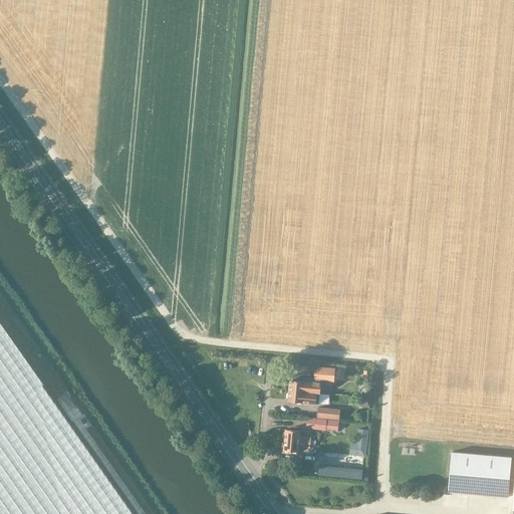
[(133,513),(0,325),(0,513),(133,513)]
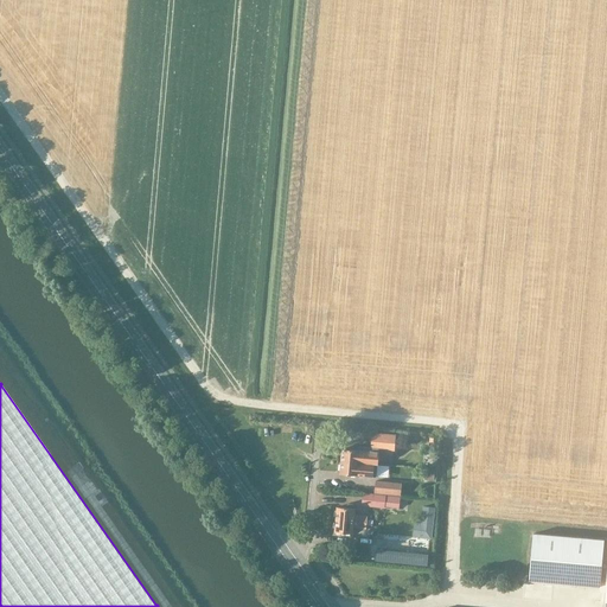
[(372,434),(371,448),(379,449),(394,451),(395,436),(372,434)]
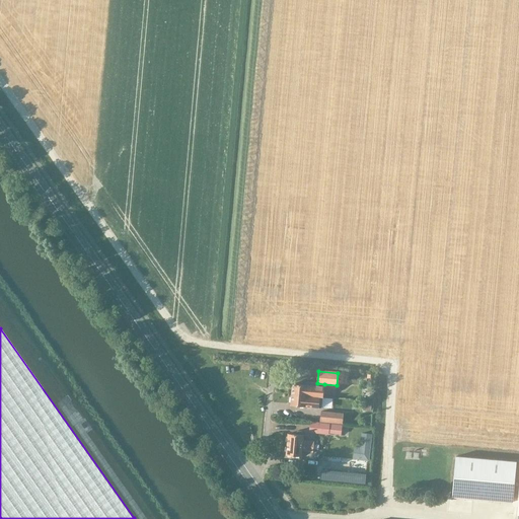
[(367,382),(368,373),(360,373),(360,381),(367,382)]
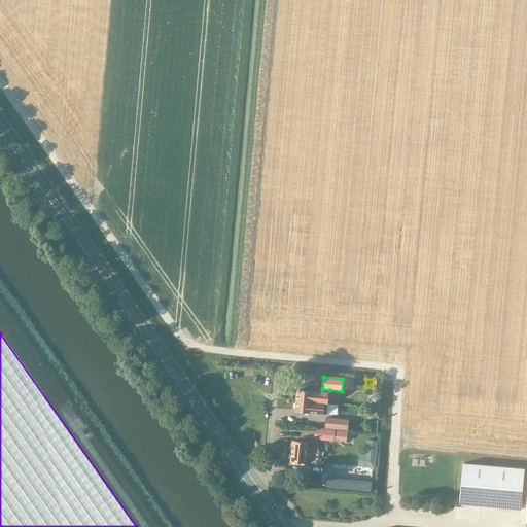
[(296,401),(328,403),(329,390),(322,389),(313,388),(312,391),(297,390),(296,401)]
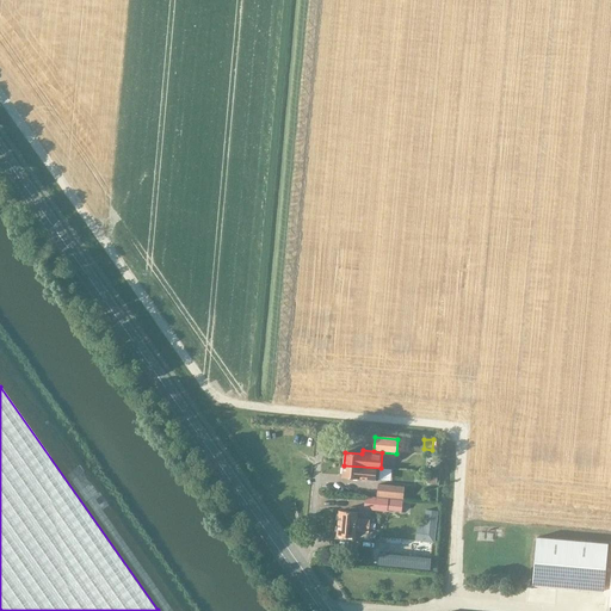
[(381,468),(344,466),(343,477),(360,480),(363,482),(366,482),(370,480),(380,481),(381,468)]
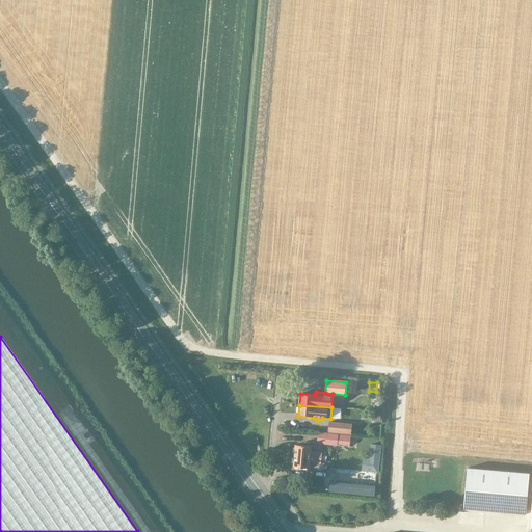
[(372,421),(379,422),(380,414),(372,414),(372,421)]
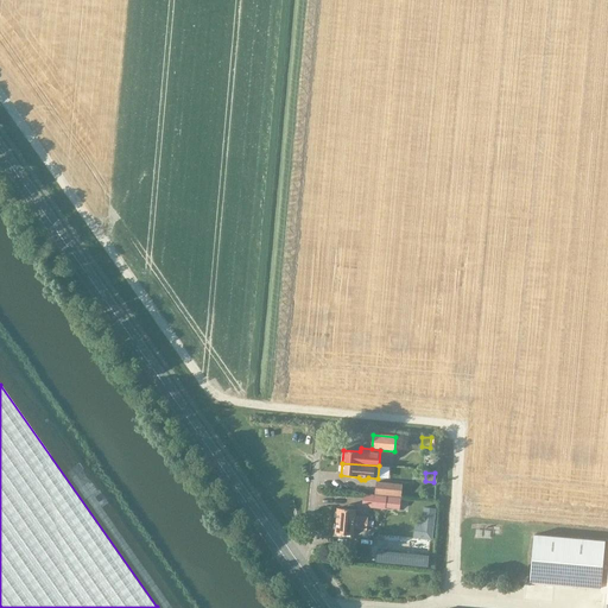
[(374,494),(400,496),(401,485),(375,482),(374,494)]
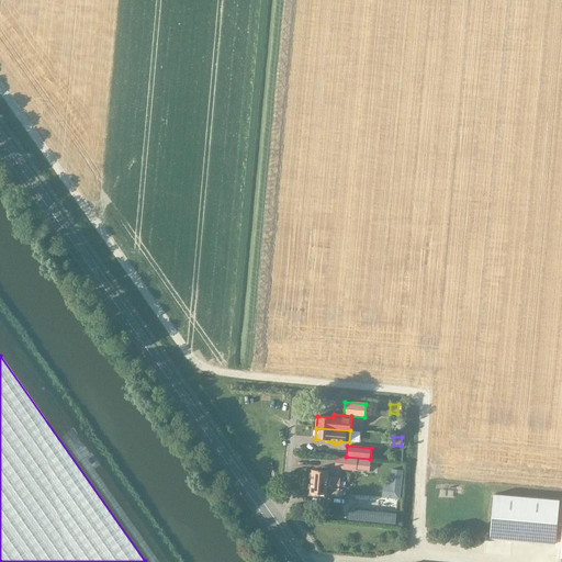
[(356,469),(369,471),(370,461),(334,458),(333,468),(356,470),(356,469)]
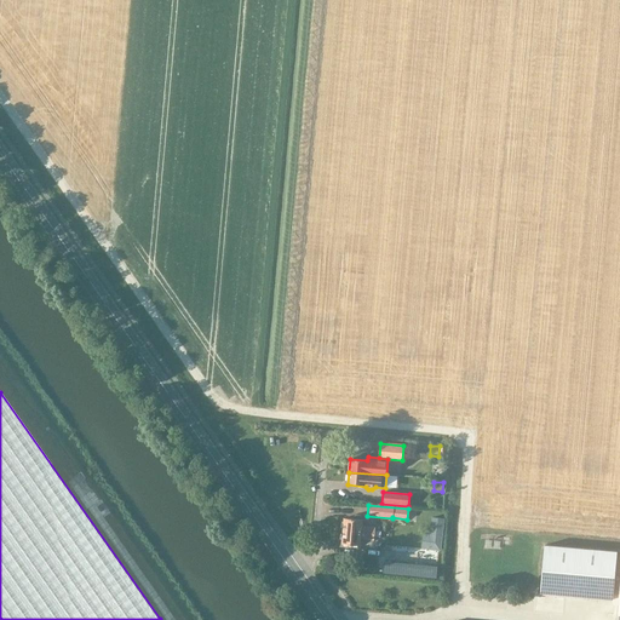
[(365,518),(362,516),(357,516),(356,517),(355,520),(345,518),(343,544),(362,546),(363,540),(375,541),(377,527),(365,527),(365,521),(363,521),(365,518)]
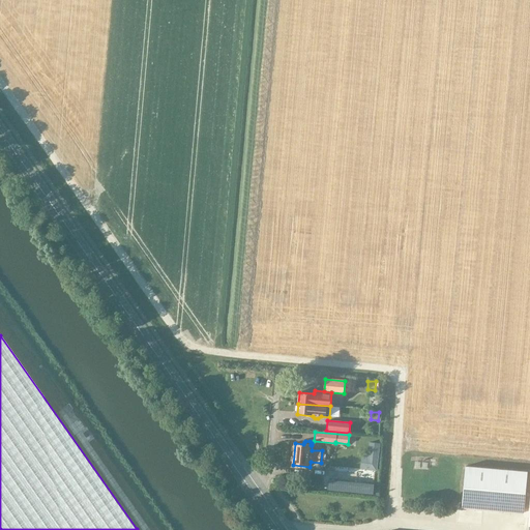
[(361,457),(360,468),(376,470),(378,448),(369,447),(367,458),(361,457)]
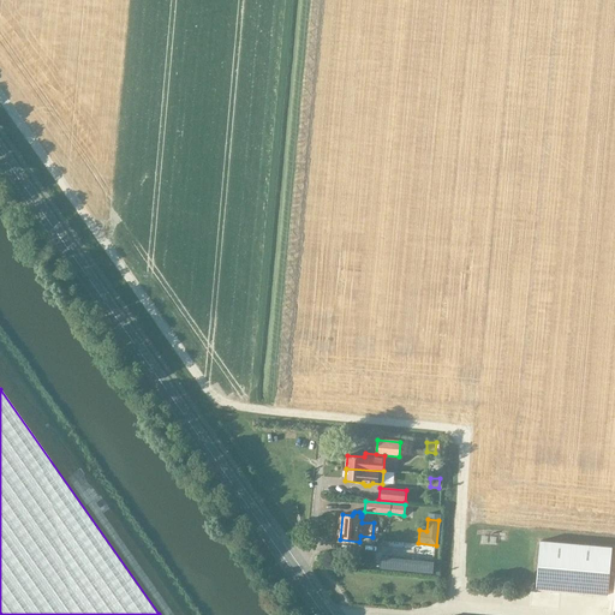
[(611,548),(539,541),(536,590),(607,596),(611,548)]
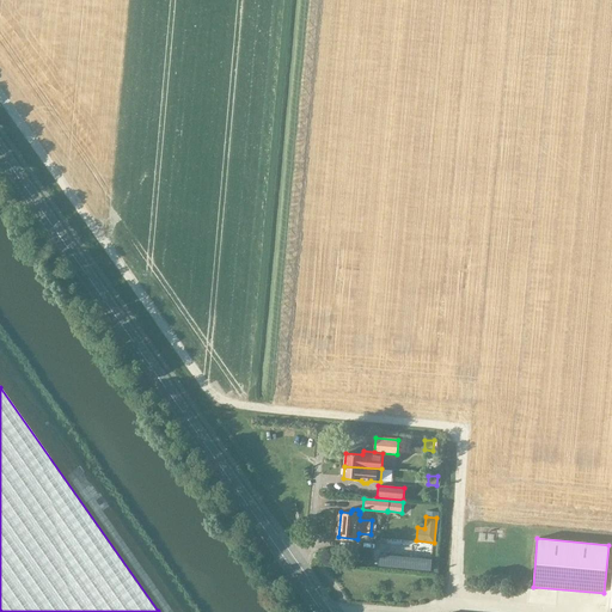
[(500,568),(502,552),(484,550),(482,565),(500,568)]
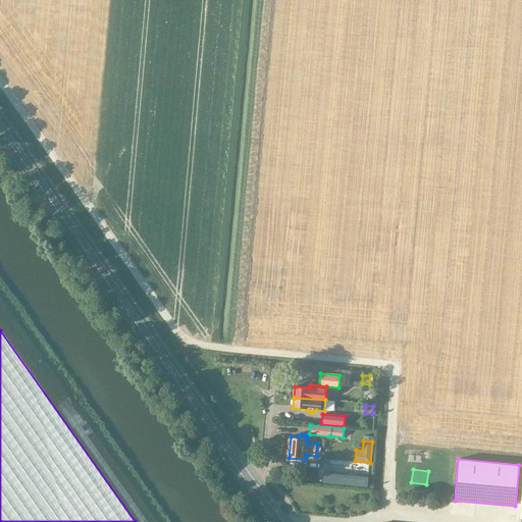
[(322,482),(367,486),(368,478),(323,473),(322,482)]
